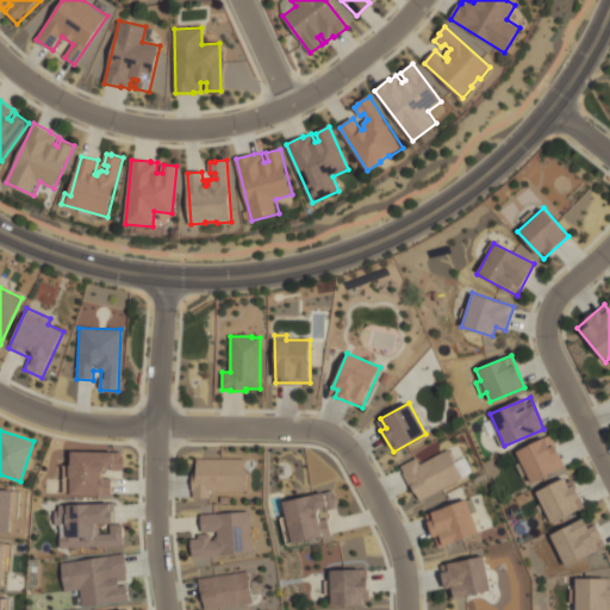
[(564,470),(553,436),(517,448),(528,481),(564,470)]
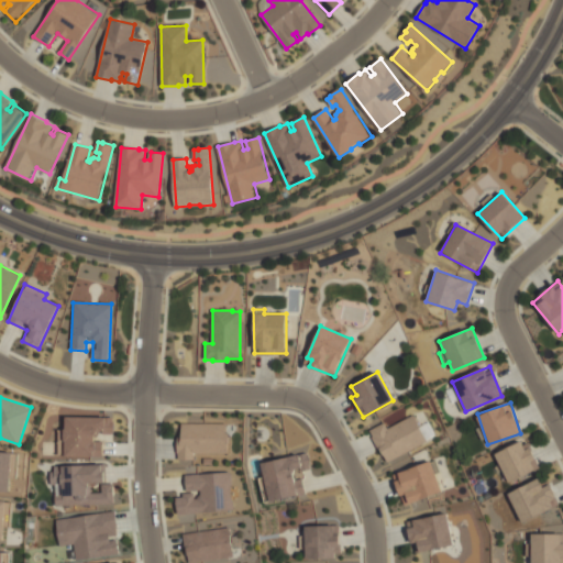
[(385,462),(427,442),(414,415),(387,428),(384,422),(370,429),(385,462)]
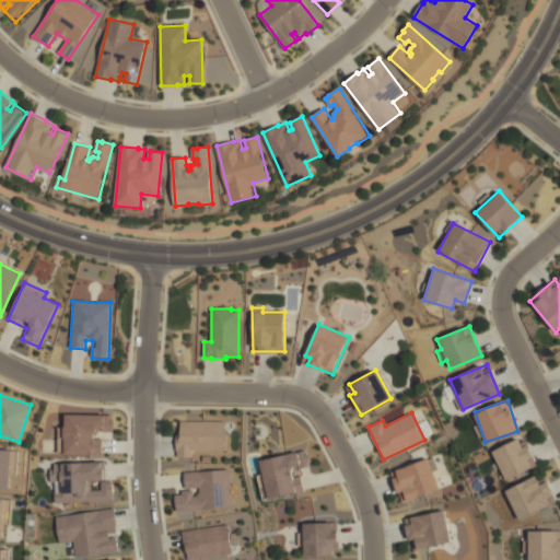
[(65,454),(102,454),(102,438),(96,438),(96,431),(113,431),(113,415),(63,415),(65,454)]
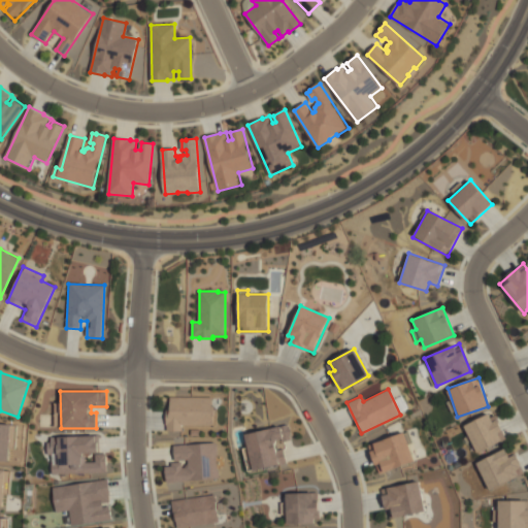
[(213,397),(166,397),(166,426),(213,426),(213,397)]
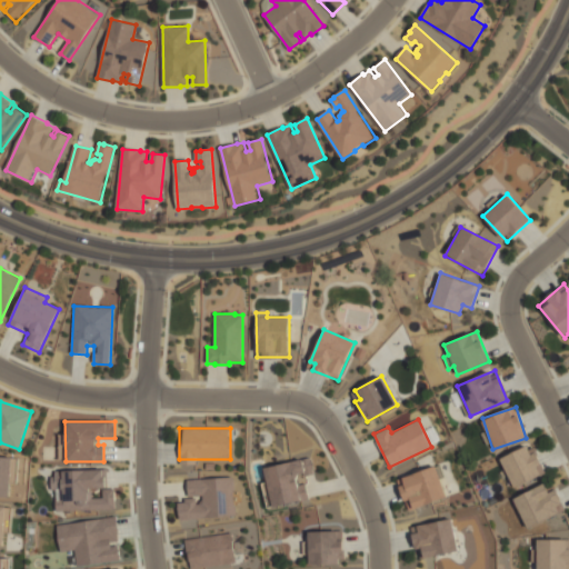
[(513,489),(546,473),(531,443),(500,459),(513,489)]
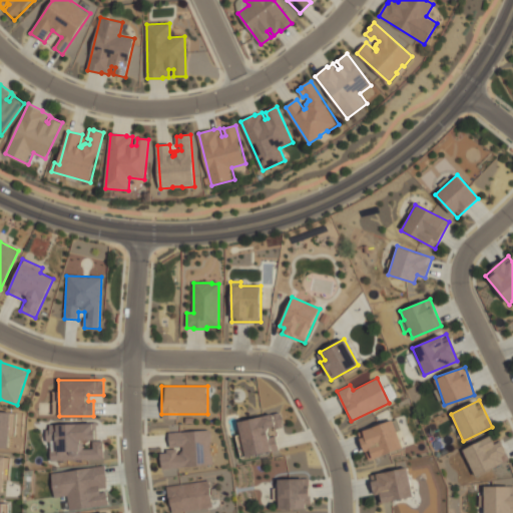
[(0,447),(9,448),(10,412),(0,411),(0,447)]
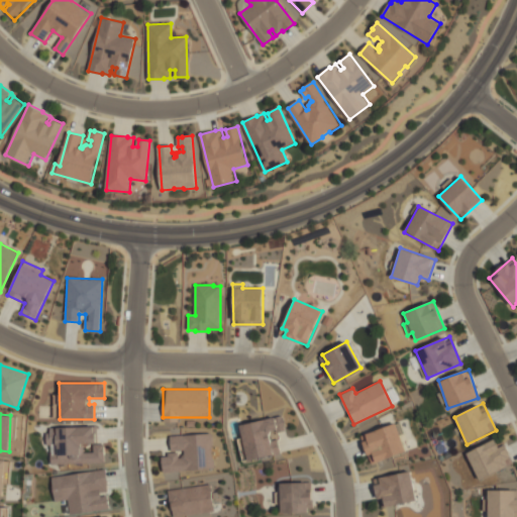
[(242,461),(280,454),(276,432),(286,430),(283,416),(241,424),(243,435),(237,437),(242,461)]
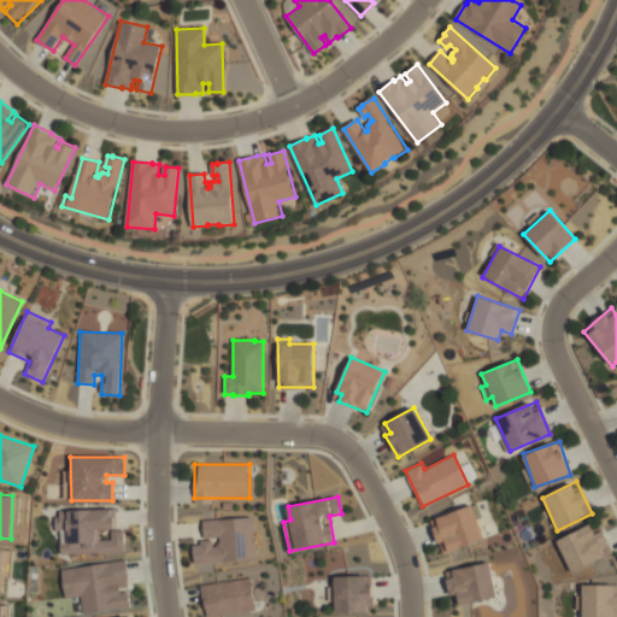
[(430,518),(441,552),(485,540),(474,505),(430,518)]
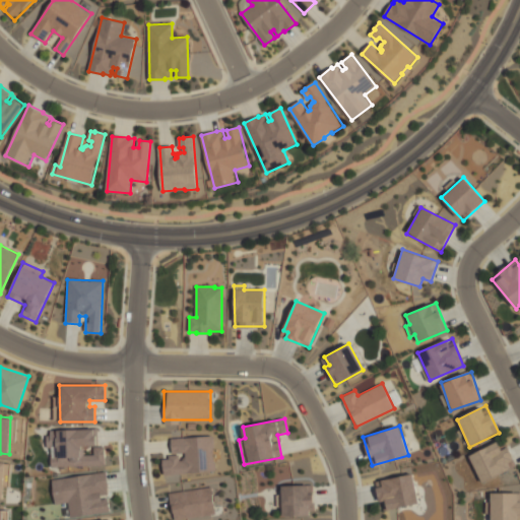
[(172,438),(173,459),(164,460),(165,475),(216,472),(214,436),(172,438)]
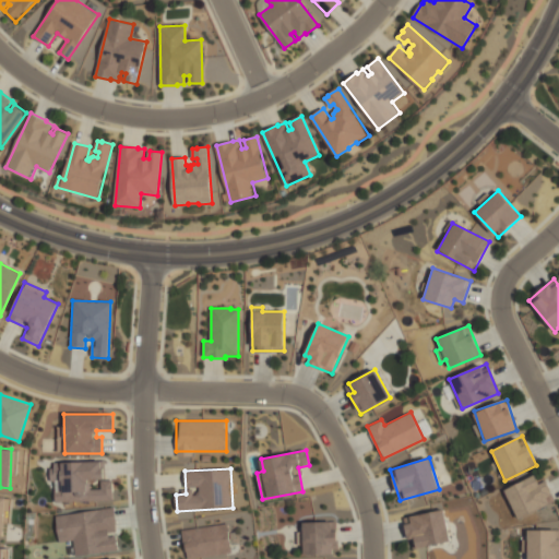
[(539,473),(504,489),(518,519),(554,502),(539,473)]
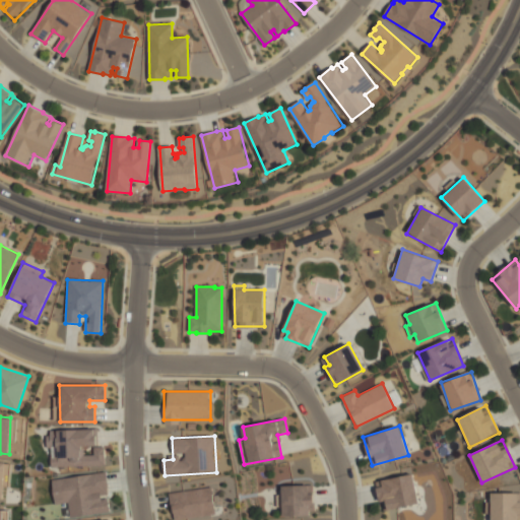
[(52,480),(109,472),(111,488),(109,488),(110,494),(103,495),(104,500),(111,499),(112,511),(71,517),(69,502),(56,504),(52,480)]
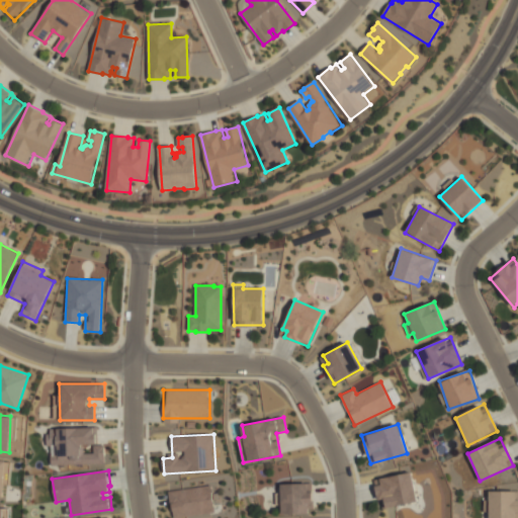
[(417,501),(411,472),(374,481),(381,510),(417,501)]
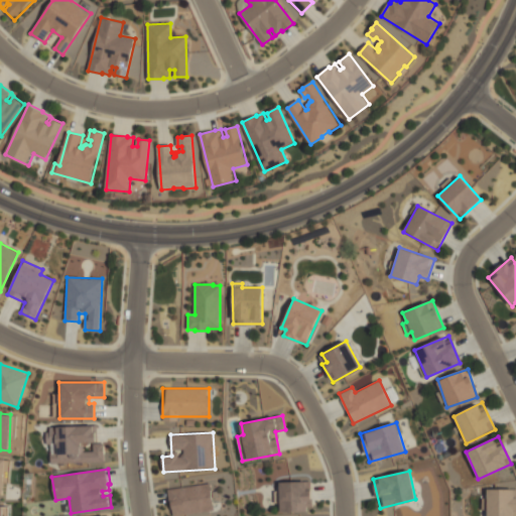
[(279,482),(280,512),(311,511),(310,481),(279,482)]
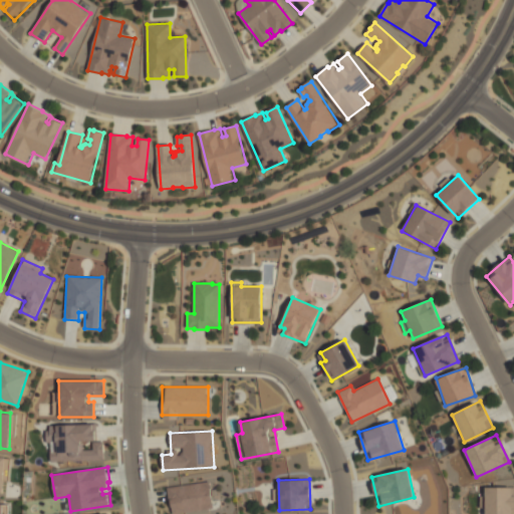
[(168,487),(171,513),(214,508),(210,481),(168,487)]
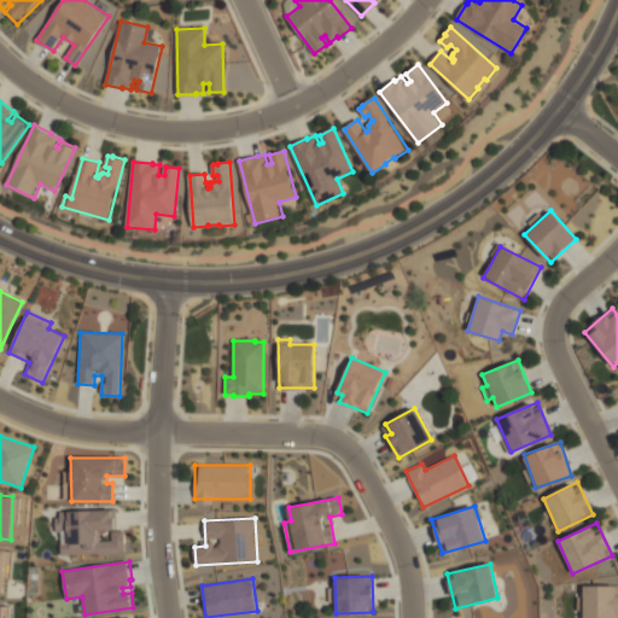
[(583,617),(617,617),(617,584),(583,586),(583,617)]
